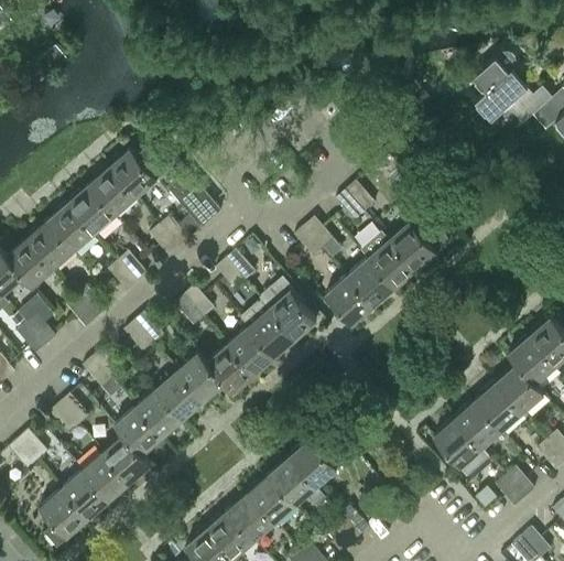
[(0,28),(11,18),(0,3),(0,28)]
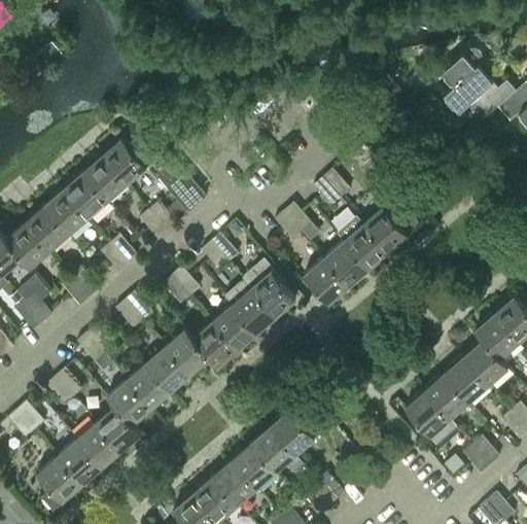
[(480,48),(476,47),(470,47),(466,49),(442,70),(454,84),(444,94),(459,111),(473,98),(488,114),(516,91),(505,79),(498,86),(479,65),(481,63),(483,60),(483,56),(482,53),(480,48)]
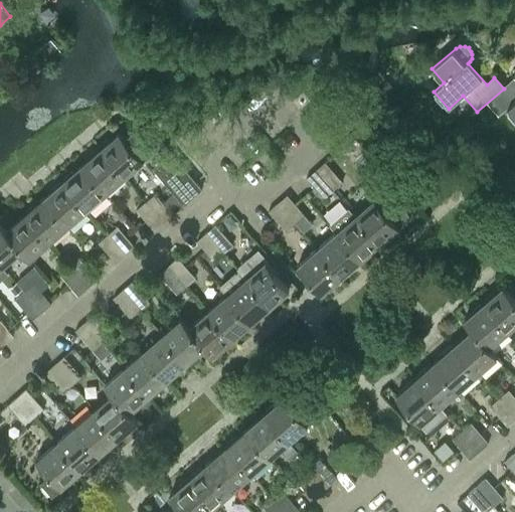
[(31,56),(23,63),(33,75),(42,68),(31,56)]
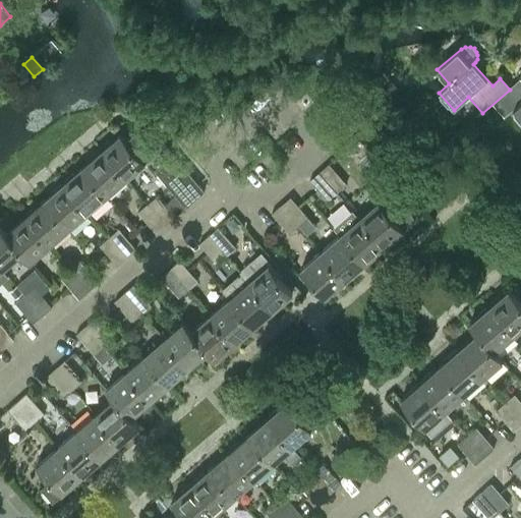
[(383,70),(379,74),(384,80),(388,77),(383,70)]
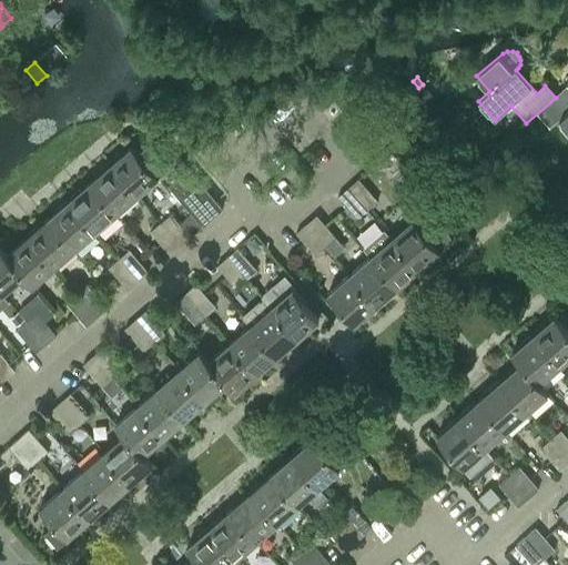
[(425,87),(415,94),(424,104),(434,96),(425,87)]
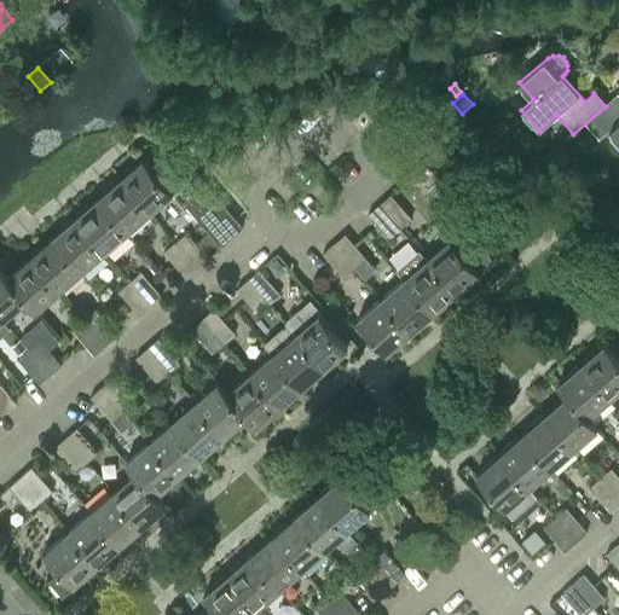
[(618,120),(607,131),(618,144),(618,120)]
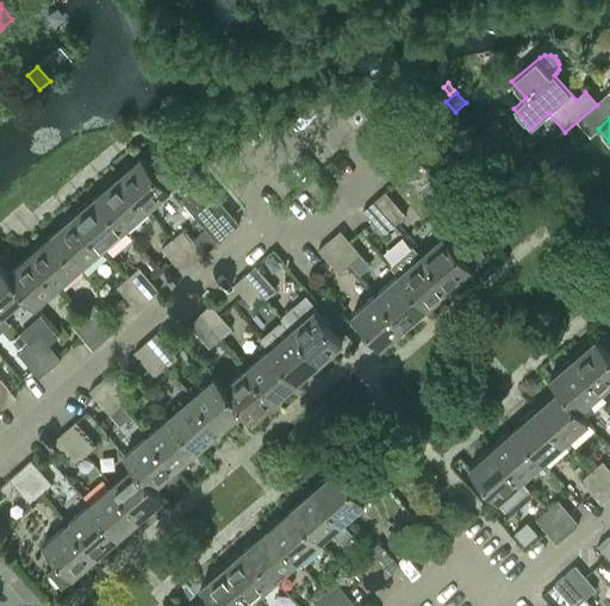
[(577,123),(568,130),(574,136),(582,130),(577,123)]
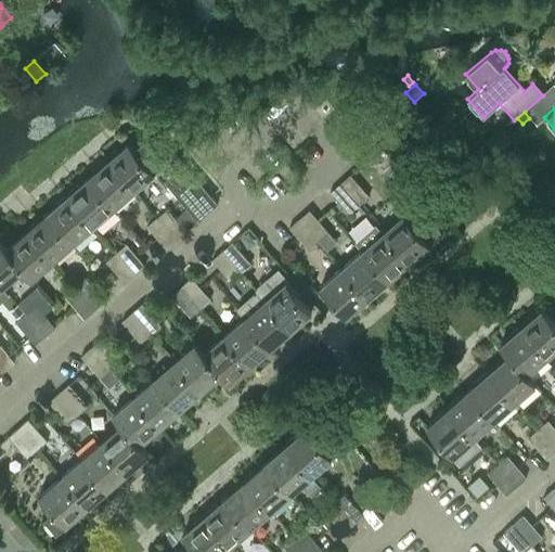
[(133,192),(168,162),(150,140),(136,151),(130,144),(108,163),(133,192)]
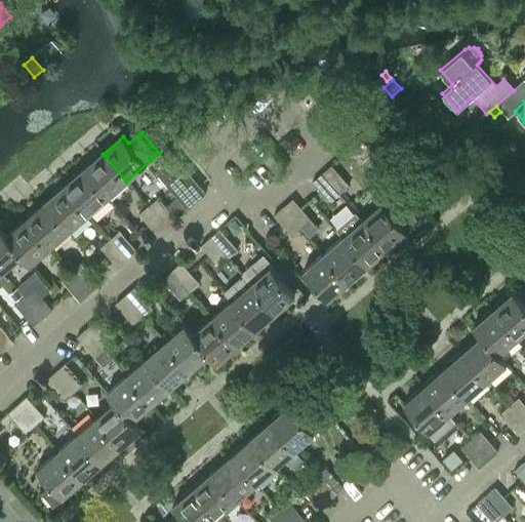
[(107,198),(126,182),(103,154),(83,170),(107,198)]
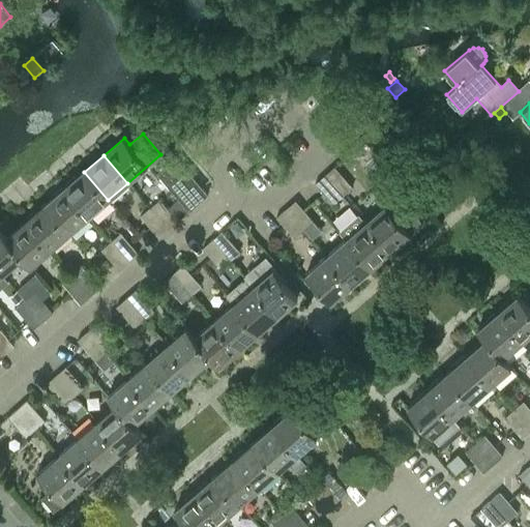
[(188,212),(207,197),(175,158),(156,175),(179,201),(168,210),(160,201),(151,210),(168,230),(188,212)]
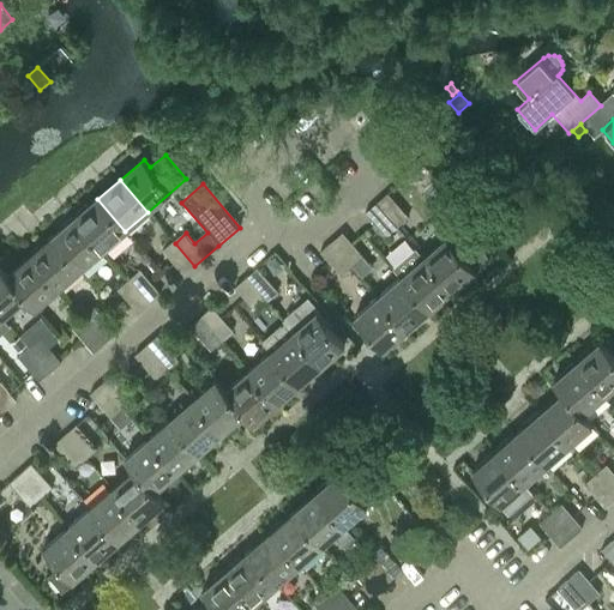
[(397,230),(408,221),(387,197),(375,206),(397,230)]
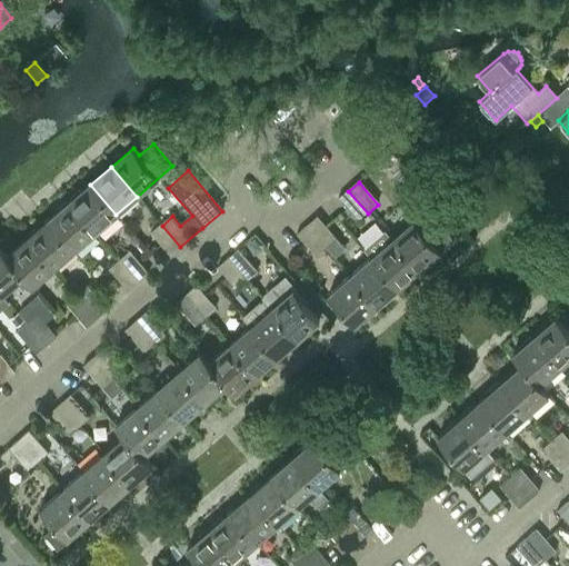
[(96,232),(116,215),(90,185),(69,202),(96,232)]
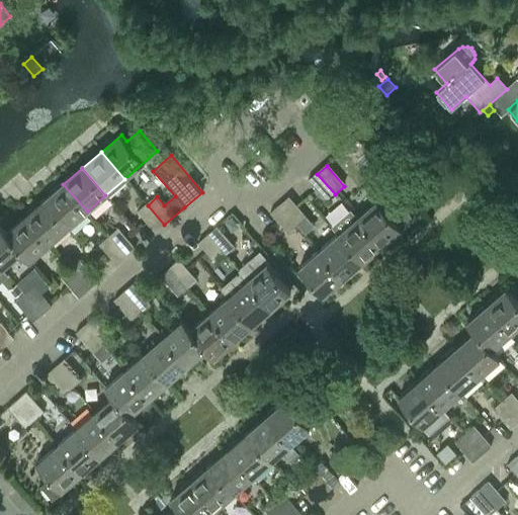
[(325,202),(335,194),(317,174),(308,182),(325,202)]
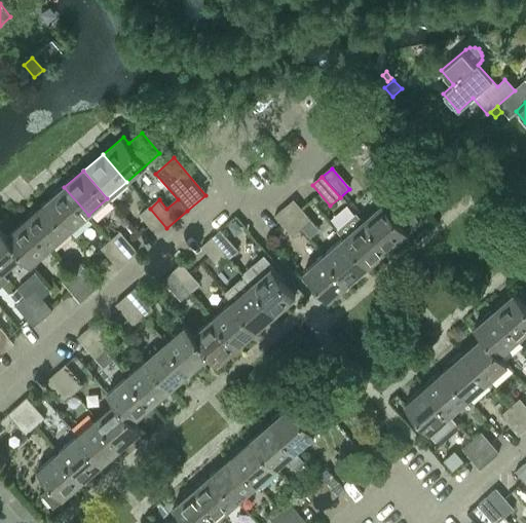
[(69,231),(88,215),(64,187),(45,203),(69,231)]
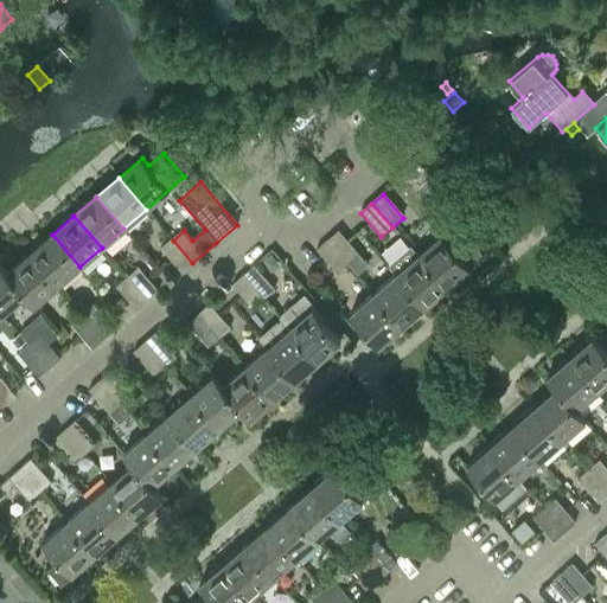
[(481,262),(468,245),(449,224),(436,236),(440,239),(419,257),(446,289),(468,270),(470,273),(481,262)]
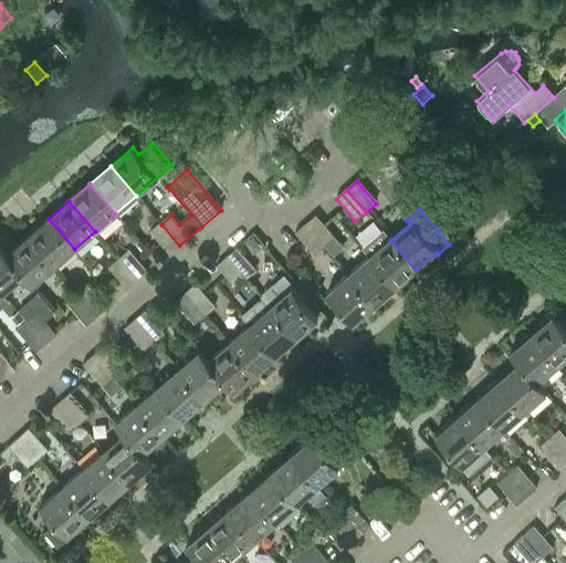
[(325,248),(334,240),(315,218),(305,226),(325,248)]
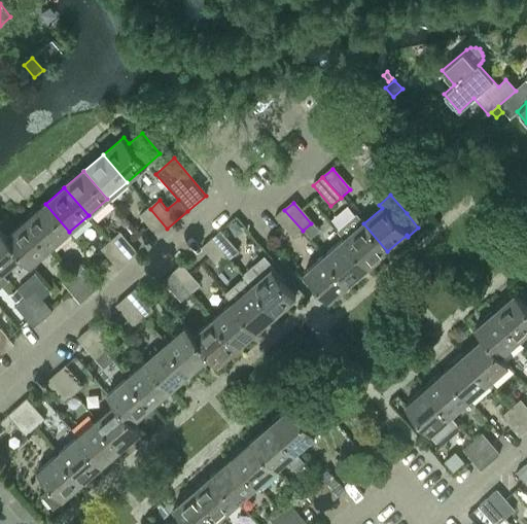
[(49,249),(69,232),(45,204),(26,221),(49,249)]
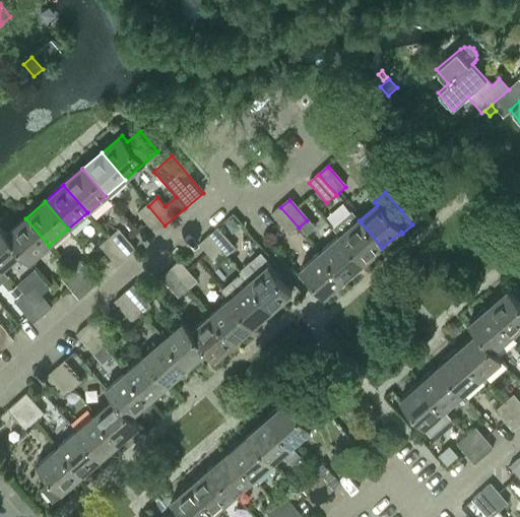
[(156,234),(165,225),(148,206),(139,213),(156,234)]
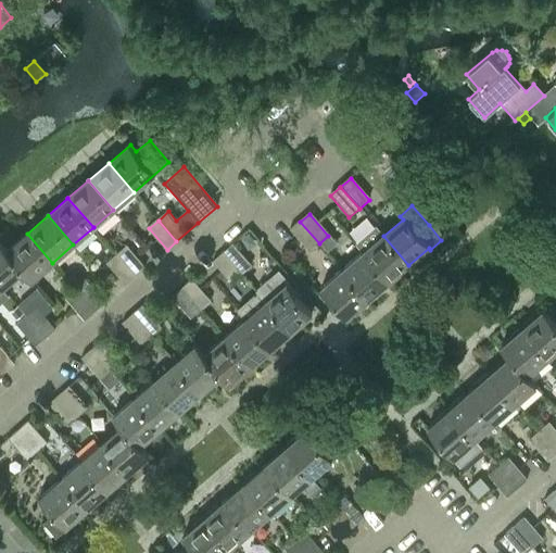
[(308,253),(319,243),(300,222),(290,231),(308,253)]
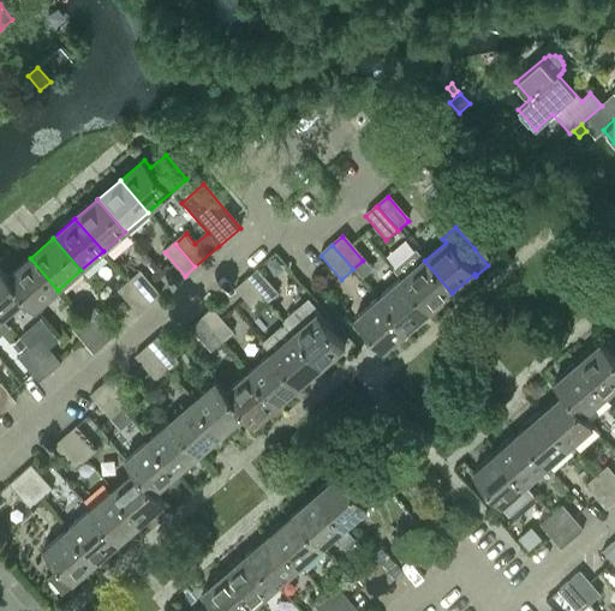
[(452,293),(424,261),(415,250),(392,270),(401,281),(430,312),(452,293)]
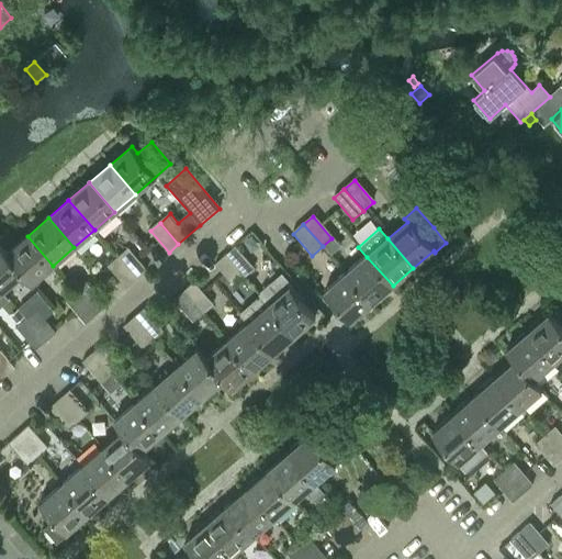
[(32,283),(53,266),(27,236),(8,253),(7,254),(24,274),(23,274),(32,283)]
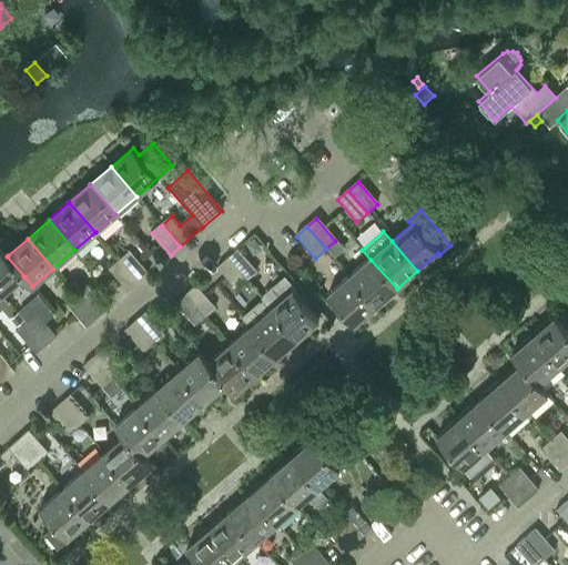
[(7,256),(8,255),(0,246),(0,290),(3,294),(23,276),(24,276),(7,256)]
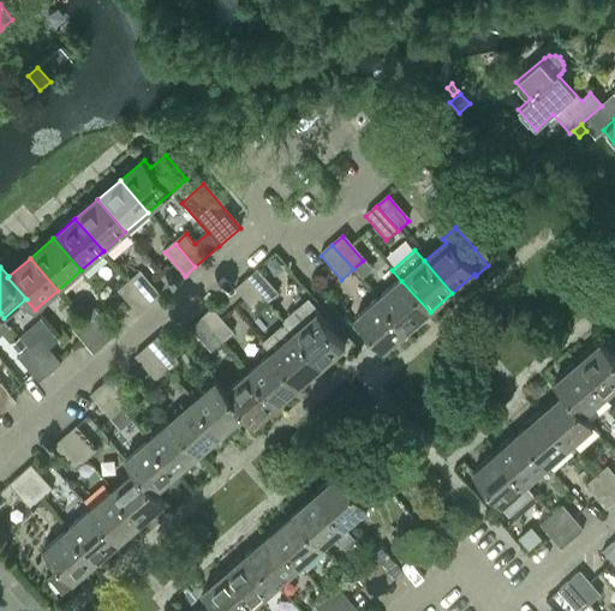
[(268,304),(278,295),(257,271),(248,280),(268,304)]
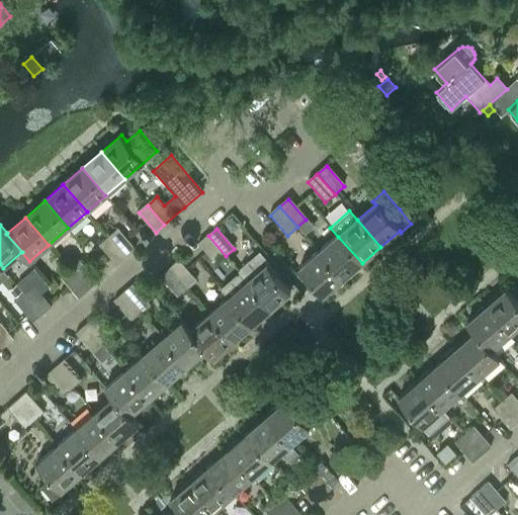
[(126,258),(137,250),(118,230),(109,238),(126,258)]
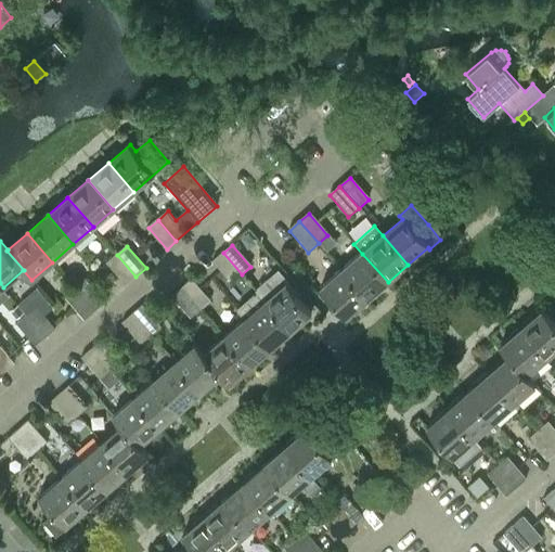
[(232,283),(242,274),(223,253),(213,261),(232,283)]
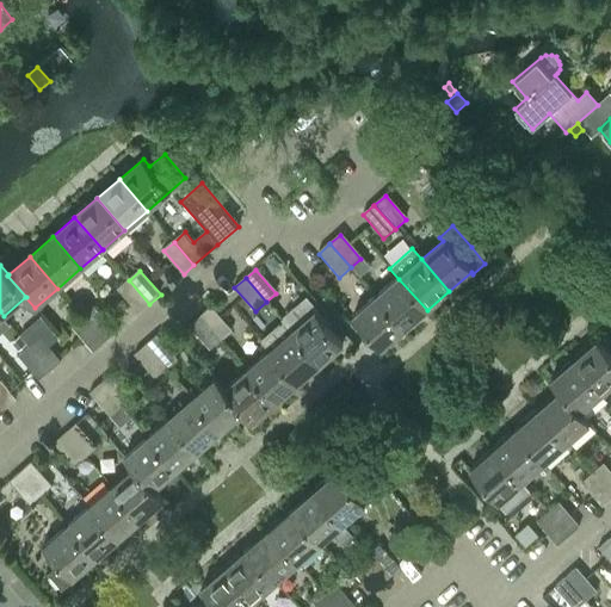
[(405,329),(427,310),(399,279),(377,298),(405,329)]
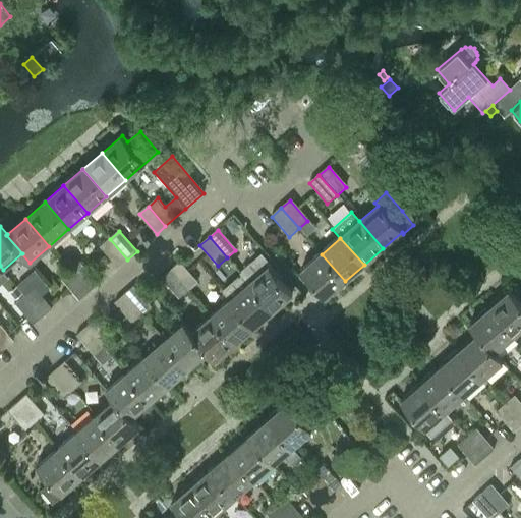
[(118,267),(127,260),(110,239),(101,247),(118,267)]
